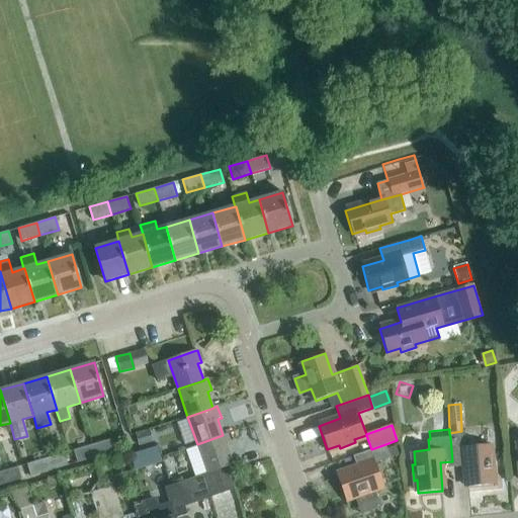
[(151,439),(148,431),(135,435),(138,443),(151,439)]
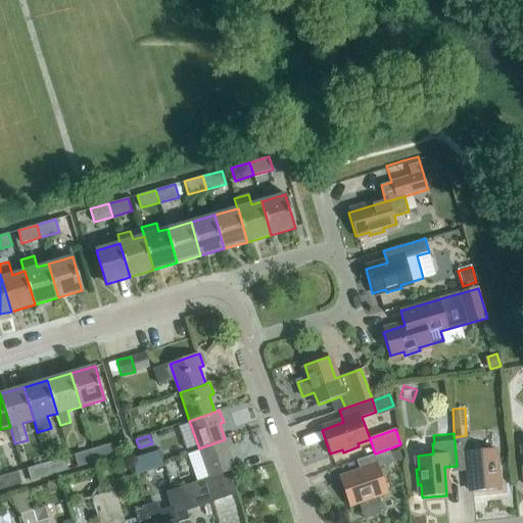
[(466,435),(454,437),(455,441),(457,466),(470,465),(472,492),(497,490),(495,477),(500,477),(497,461),(494,461),(493,448),(470,450),(468,435),(466,435)]
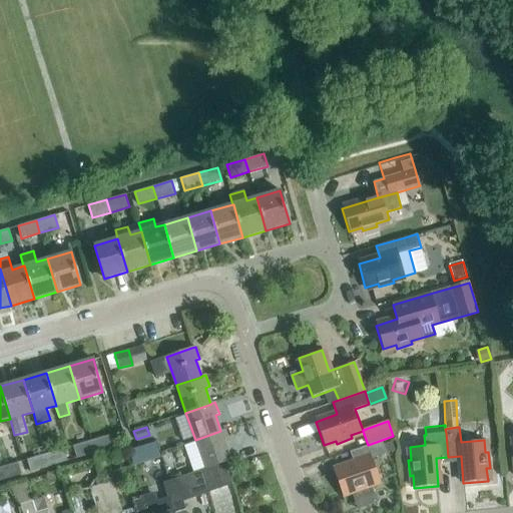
[(224,430),(220,431),(195,440),(205,467),(205,468),(211,466),(223,462),(230,459),(224,443),(228,441),(224,430)]
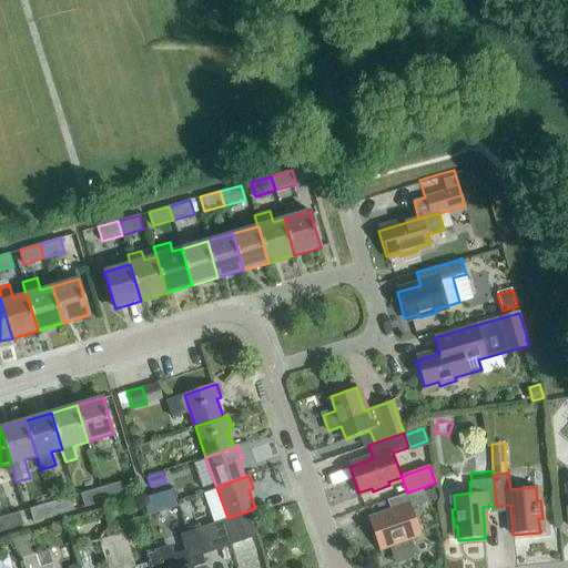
[(125,496),(121,482),(101,487),(105,501),(125,496)]
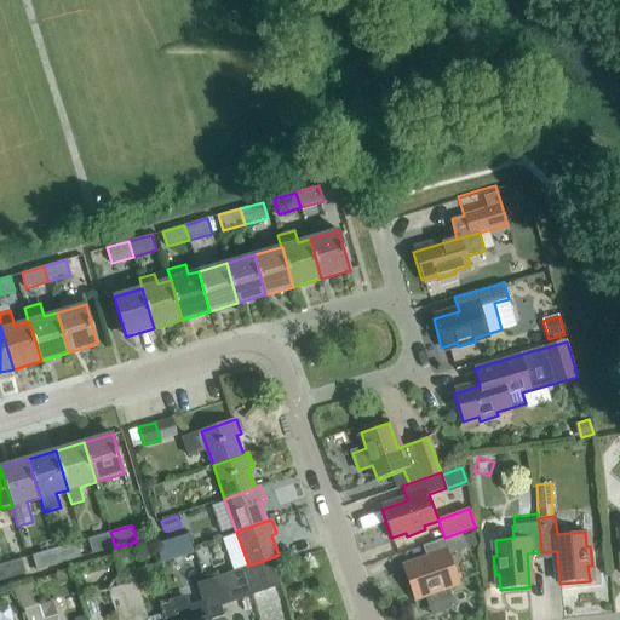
[(115,547),(110,532),(87,539),(92,554),(115,547)]
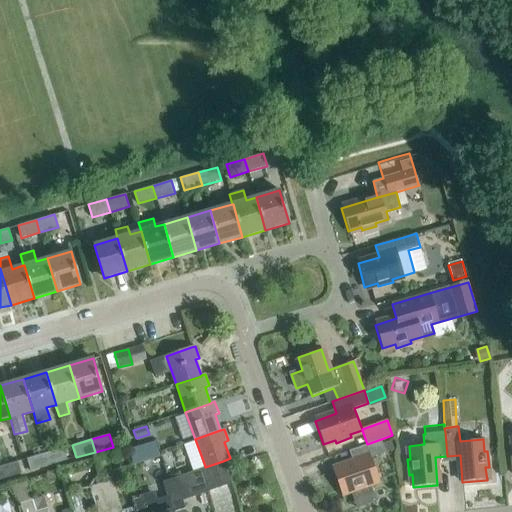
[(370,458),(386,452),(382,443),(381,439),(367,444),(349,451),(353,463),(332,470),(340,493),(349,490),(352,498),(355,499),(369,494),(370,491),(367,484),(378,480),(370,458)]
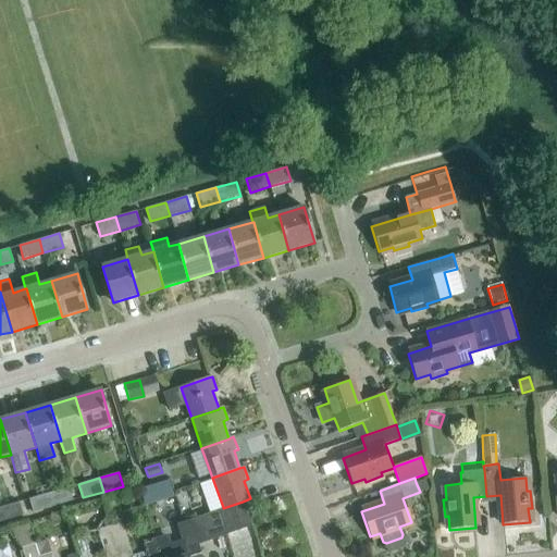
[(416,482),(420,492),(429,489),(425,479),(416,482)]
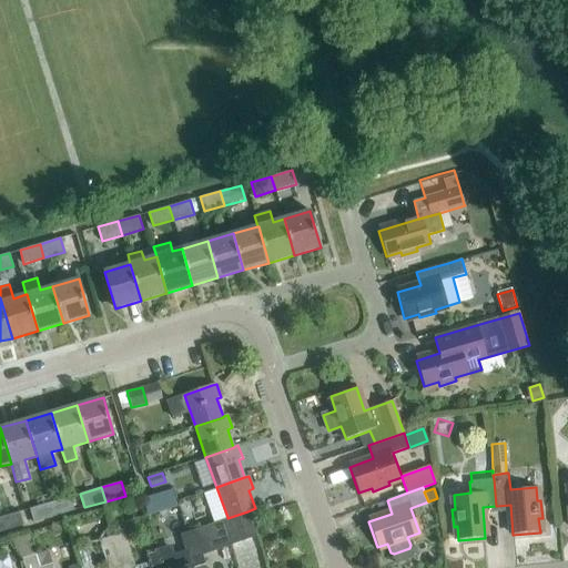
[(163,510),(158,494),(142,498),(148,516),(163,510)]
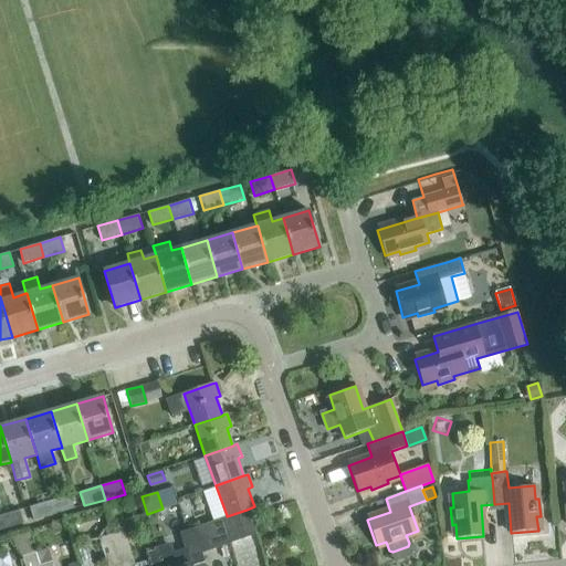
[(74,509),(71,494),(50,501),(54,514),(74,509)]
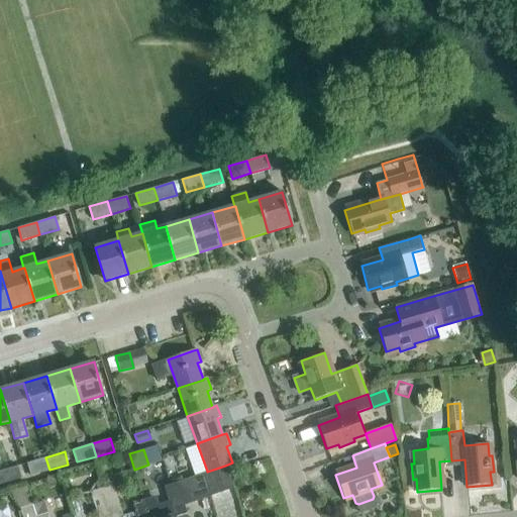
[(49,470),(45,457),(26,462),(30,476),(49,470)]
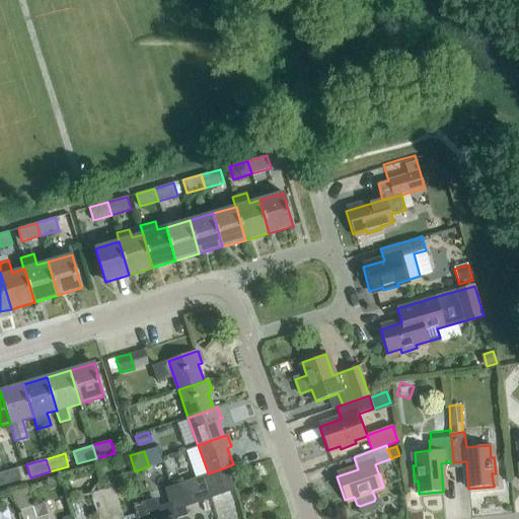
[(21,480),(18,467),(0,472),(0,475),(3,486),(21,480)]
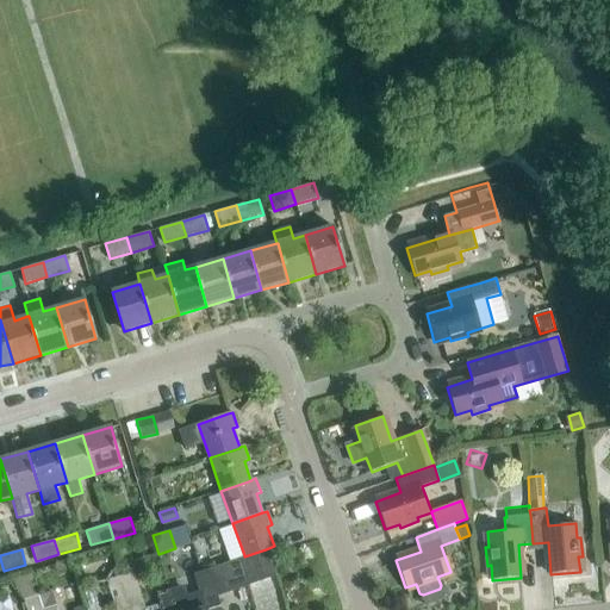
[(275,576),(267,552),(266,549),(251,554),(261,580),(275,576)]
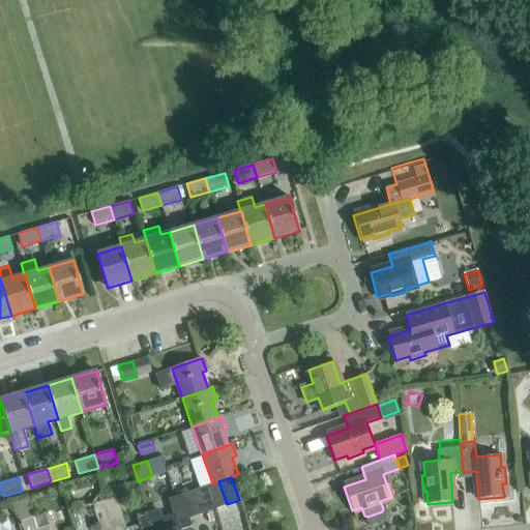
[(227,504),(218,481),(212,483),(212,482),(208,484),(206,484),(214,509),(227,504)]
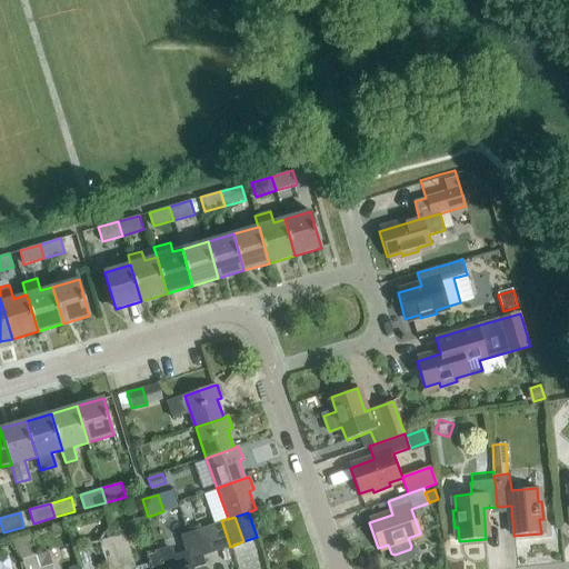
[(230,547),(221,520),(208,526),(217,551),(230,547)]
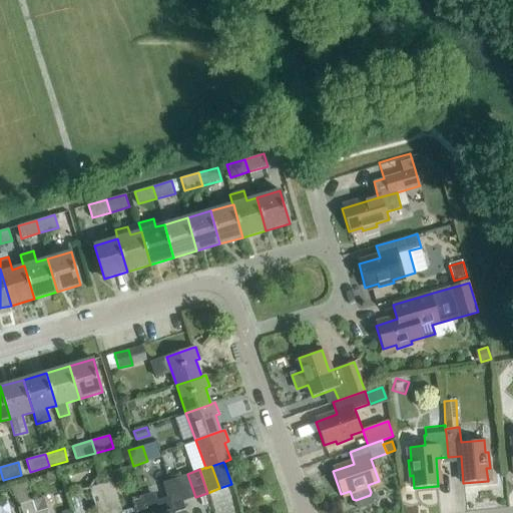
[(195,497),(187,474),(176,479),(183,502),(195,497)]
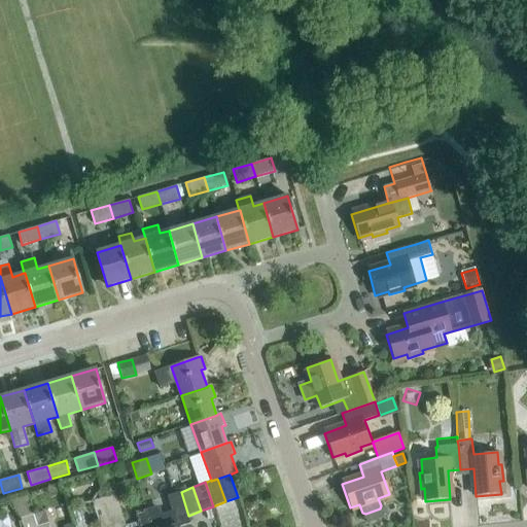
[(191,526),(190,524),(191,524),(190,523),(188,516),(181,492),(169,495),(173,511),(159,515),(156,506),(146,510),(150,526),(191,526)]
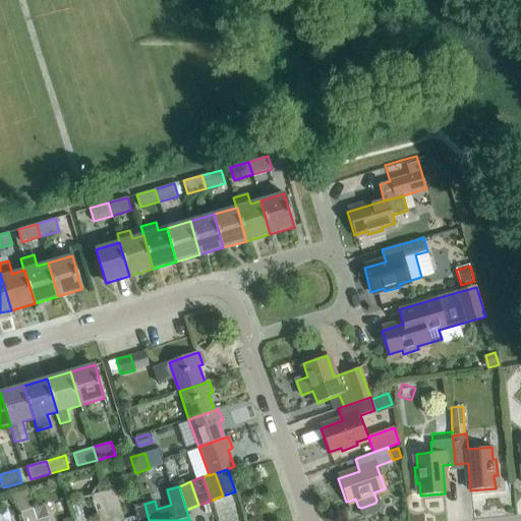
[(115,488),(103,491),(106,500),(105,500),(111,520),(123,520),(124,520),(124,519),(115,488)]
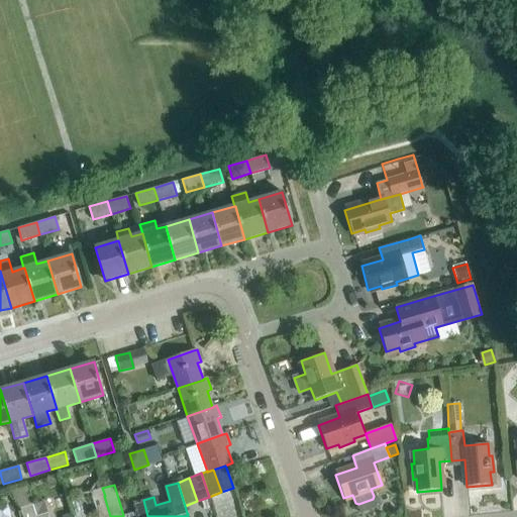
[(105,496),(102,488),(90,492),(98,516),(110,516),(104,496),(105,496)]
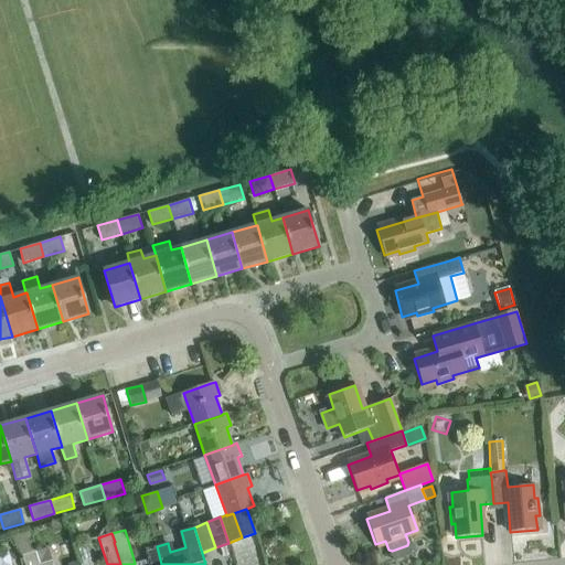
[(39,564),(35,551),(33,543),(21,546),(23,555),(22,555),(25,564),(39,564)]
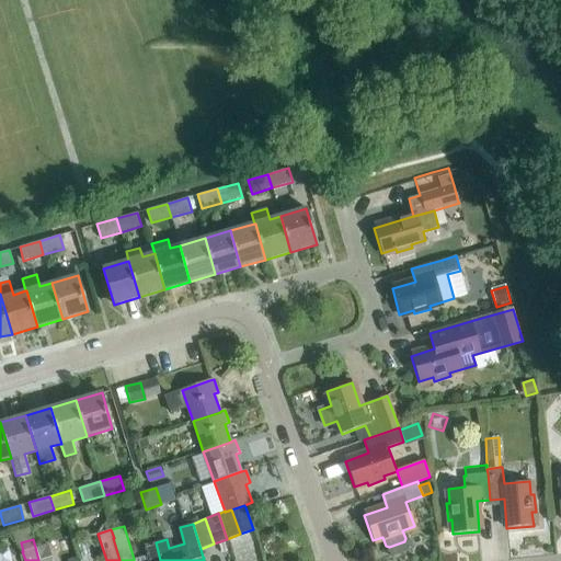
[(53,560),(52,557),(47,542),(35,547),(38,560),(53,560)]
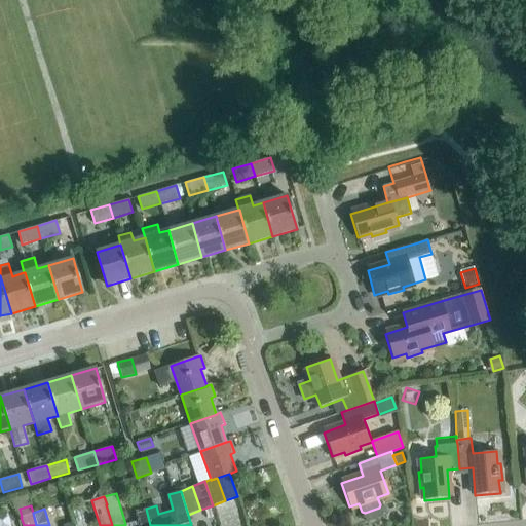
[(138,521),(125,524),(125,525),(124,525),(150,525),(146,509),(136,512),(138,521)]
